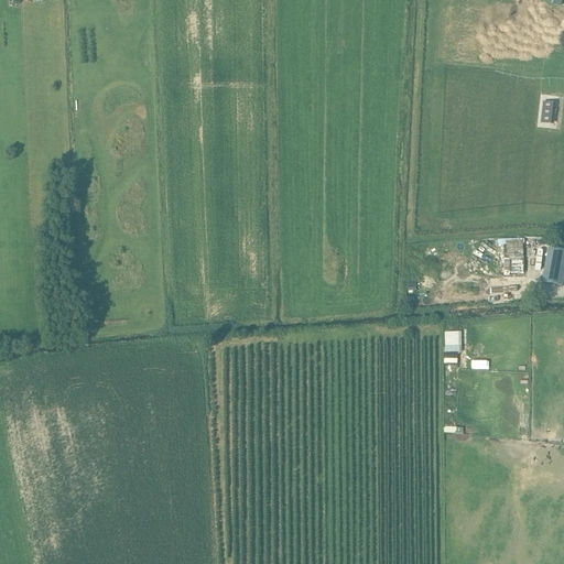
[(542,102),(540,123),(553,125),(555,104),(542,102)]
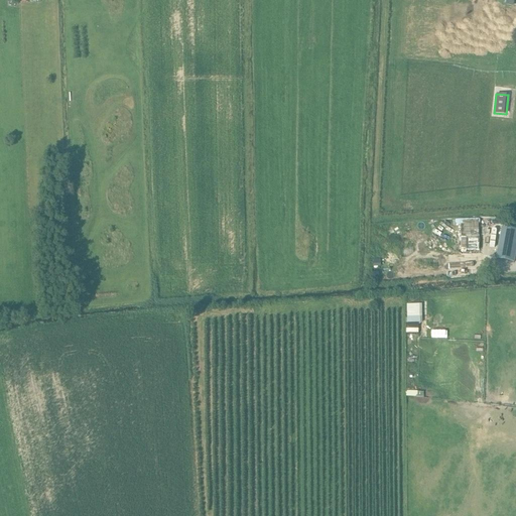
[(461,235),(476,236),(477,223),(461,222),(461,235)]
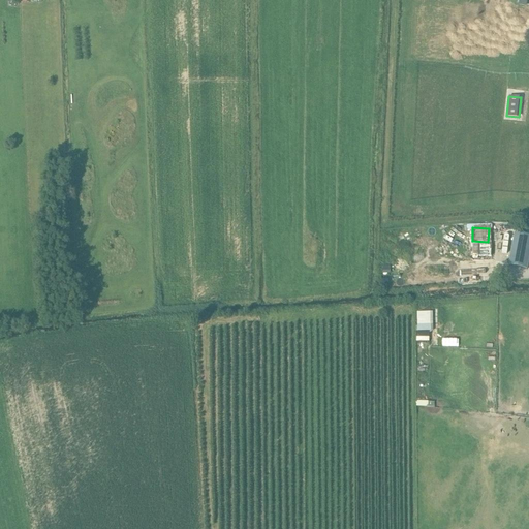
[(454,251),(463,241),(449,230),(441,241),(454,251)]
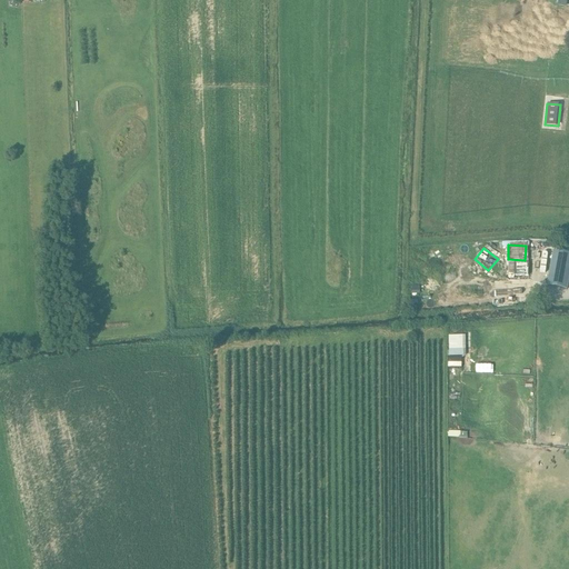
[(568,255),(553,252),(547,286),(566,290),(568,272),(568,255)]
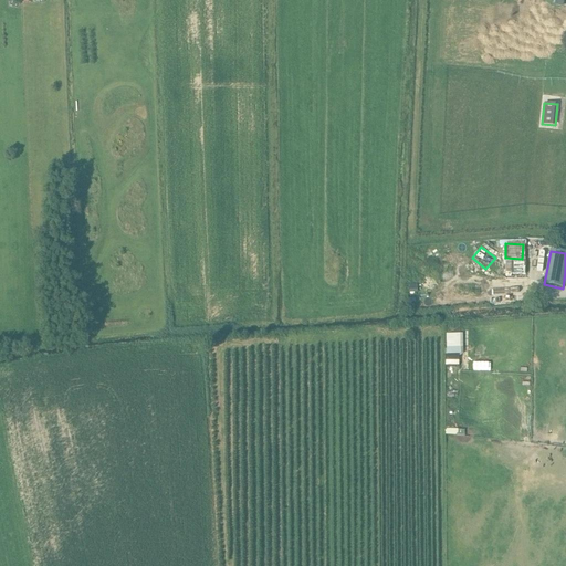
[(510,273),(524,273),(524,262),(510,262),(510,273)]
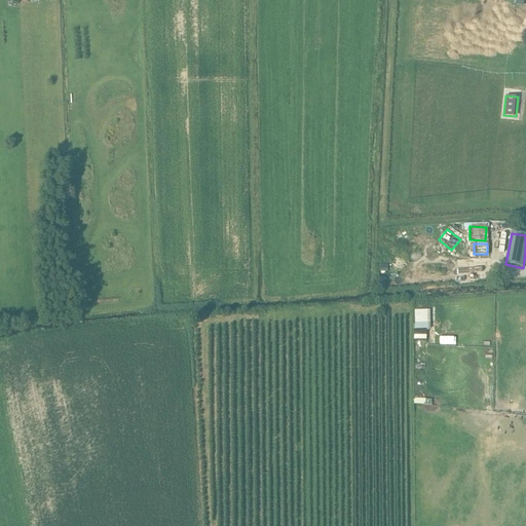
[(414,330),(429,329),(428,309),(413,309),(414,330)]
